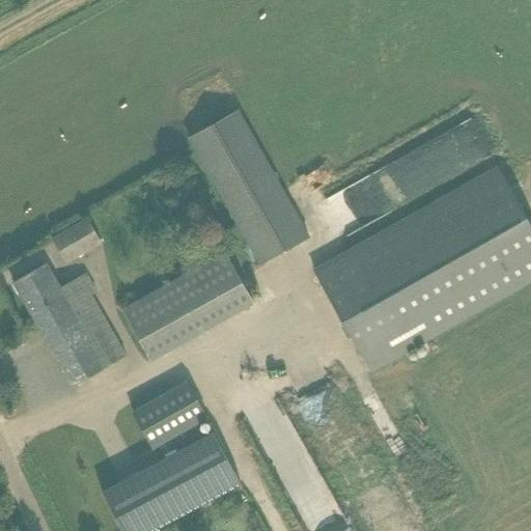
[(189,138),(259,266),(310,236),(240,110),(189,138)]
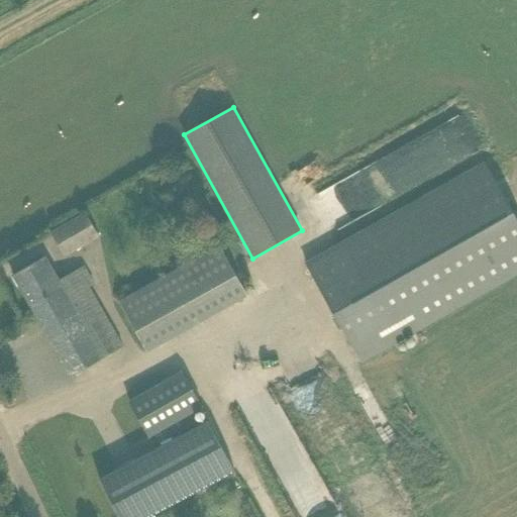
[(408,179),(454,158),(442,133),(397,154),(408,179)]
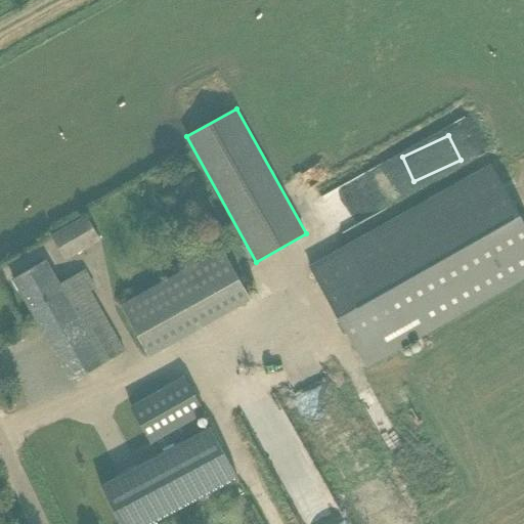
[(310,270),(363,365),(523,274),(523,223),(492,168),(310,270)]
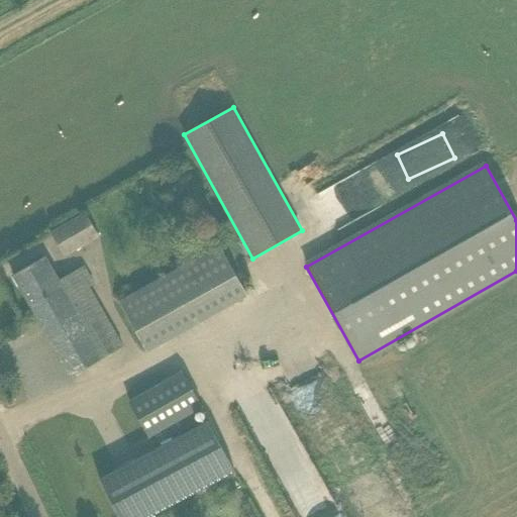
[(50,233),(64,256),(99,236),(86,213),(50,233)]
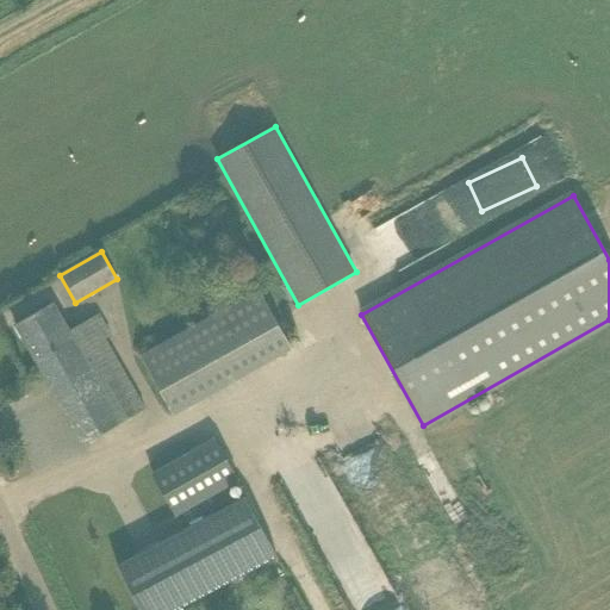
[(141,355),(172,417),(292,350),(260,290),(141,355)]
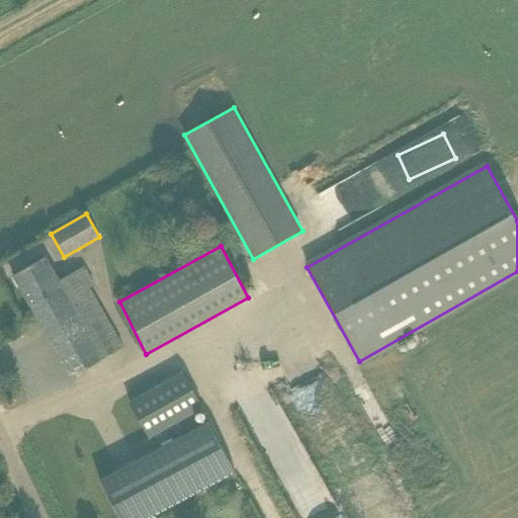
[(12,276),(71,377),(122,348),(89,289),(87,290),(76,271),(58,281),(45,257),(12,276)]
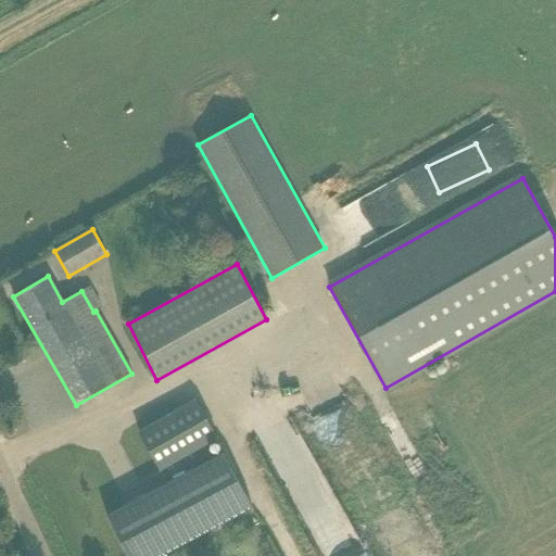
[(139,419),(144,428),(138,431),(160,469),(185,455),(187,460),(218,443),(196,400),(171,413),(166,404),(139,419)]
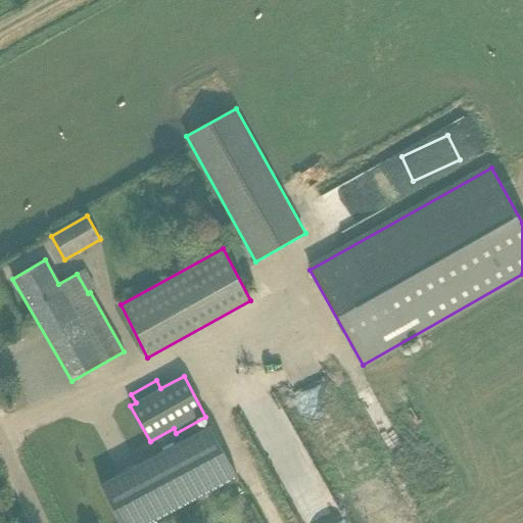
[(209,426),(100,485),(120,522),(150,522),(237,477),(209,426)]
